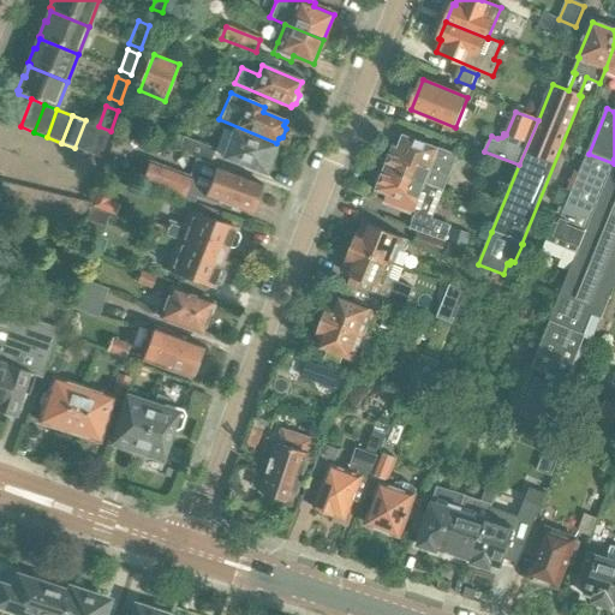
[(85,120),(75,148),(88,153),(99,126),(85,120)]
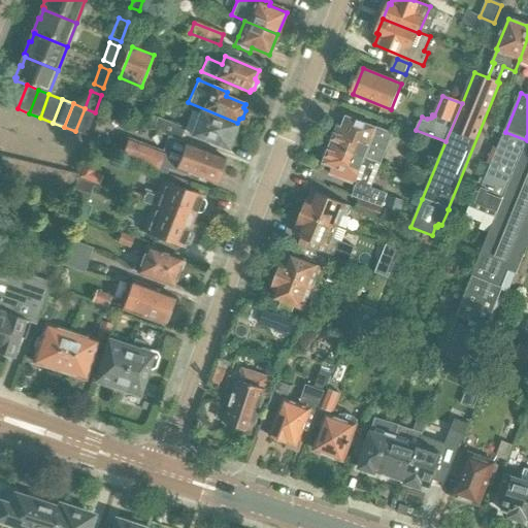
[(85,108),(75,131),(87,136),(95,112),(85,108)]
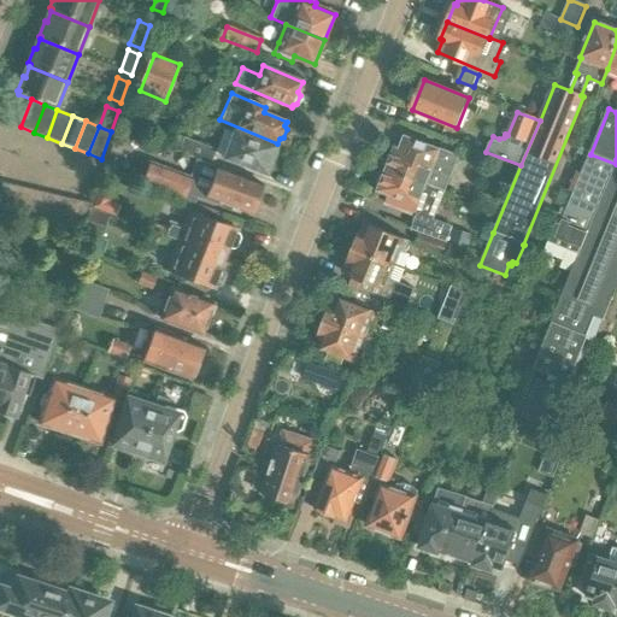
[(224,158),(265,174),(269,165),(272,166),(280,148),(276,147),(235,130),(224,158)]
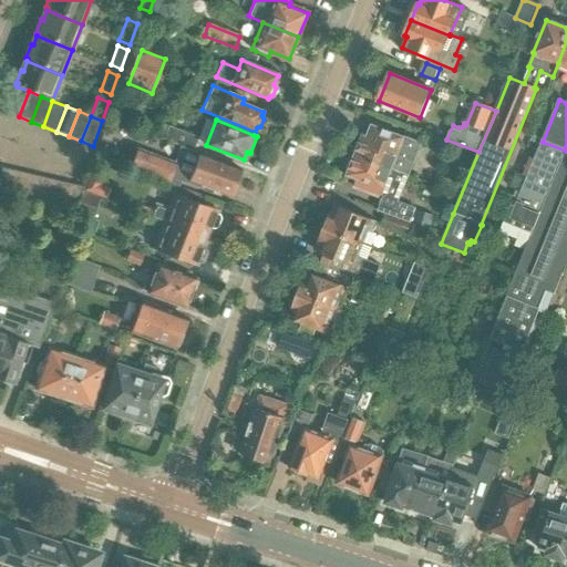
[(364,135),(357,156),(393,171),(410,176),(422,144),(370,123),(366,136),(364,135)]
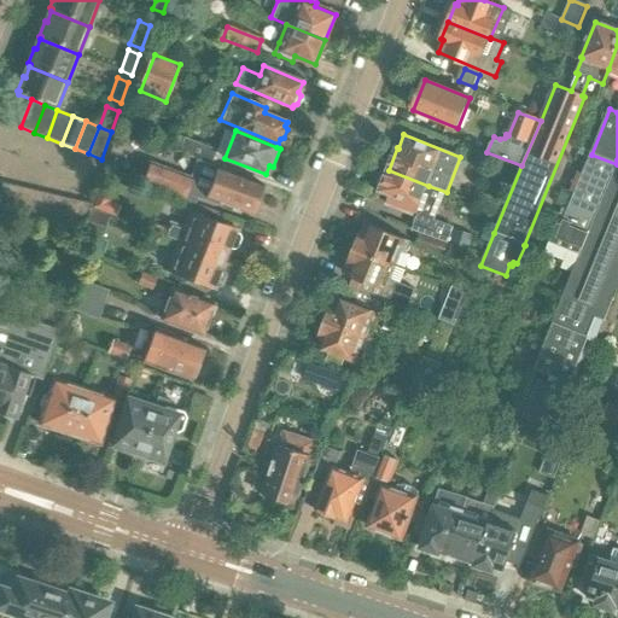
[(178,152),(198,161),(198,159),(210,164),(216,150),(184,136),(178,152)]
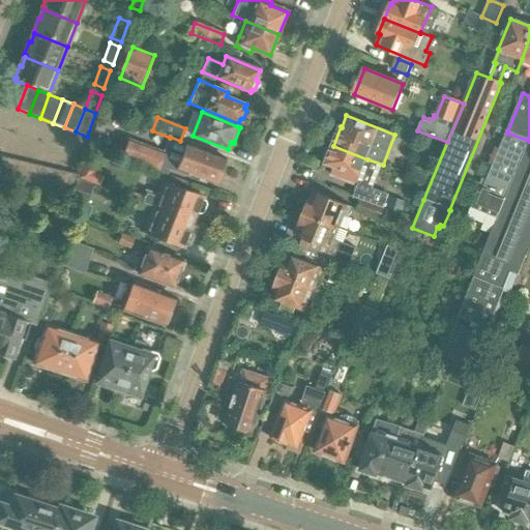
[(467,216),(482,223),(480,230),(491,234),(499,214),(527,144),(529,141),(507,133),(482,193),(477,190),(467,216)]
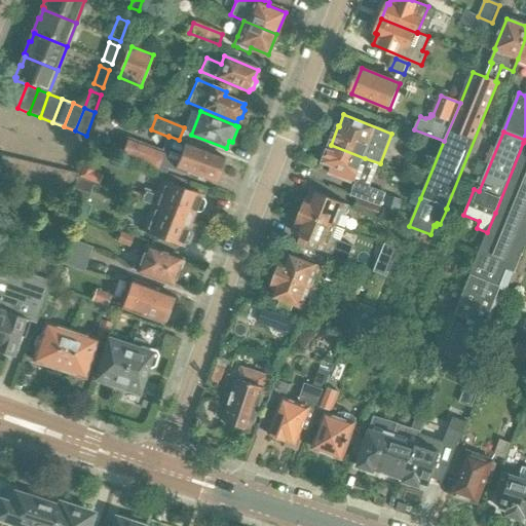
[(167,166),(187,175),(188,173),(215,183),(224,159),(179,141),(179,140),(168,136),(168,137),(162,152),(126,138),(122,146),(111,142),(108,150),(165,172),(167,166)]
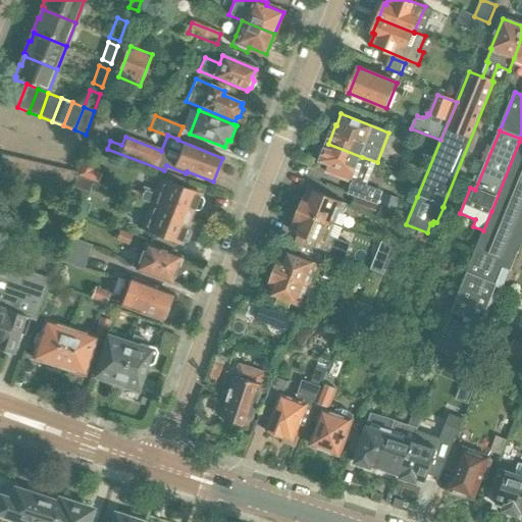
[(483,230),(451,311),(481,323),(504,268),(510,270),(518,252),(517,252),(521,239),(521,142),(519,142),(491,211),(483,230)]
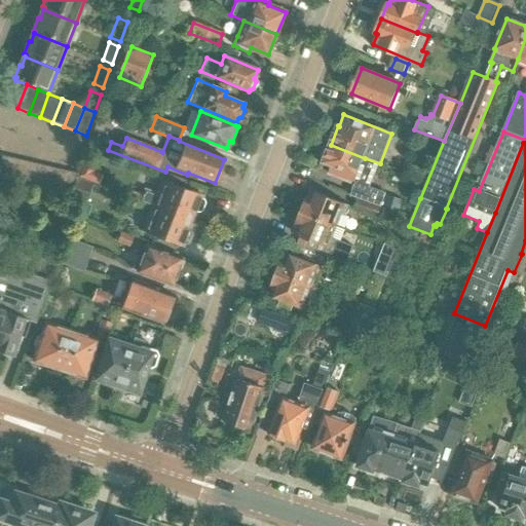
[(331,145),(323,164),(333,168),(331,175),(353,184),(350,194),(381,205),(385,193),(371,187),(380,163),(365,158),(331,145)]
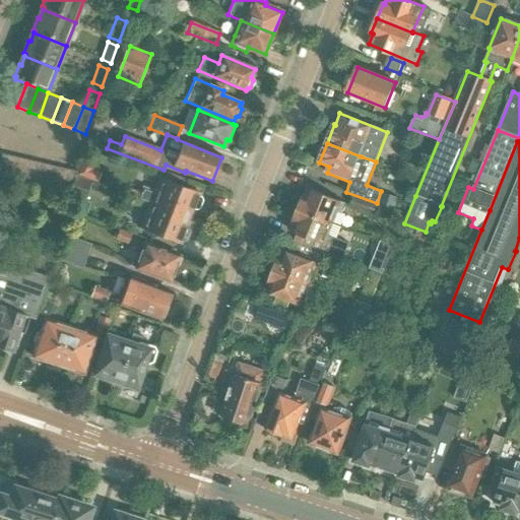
[(0,179),(8,181),(14,157),(1,154),(0,159),(0,179)]
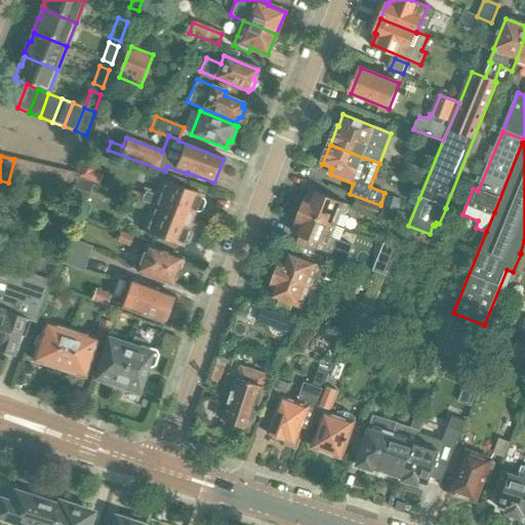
[(14,159),(8,183),(21,186),(27,162),(14,159)]
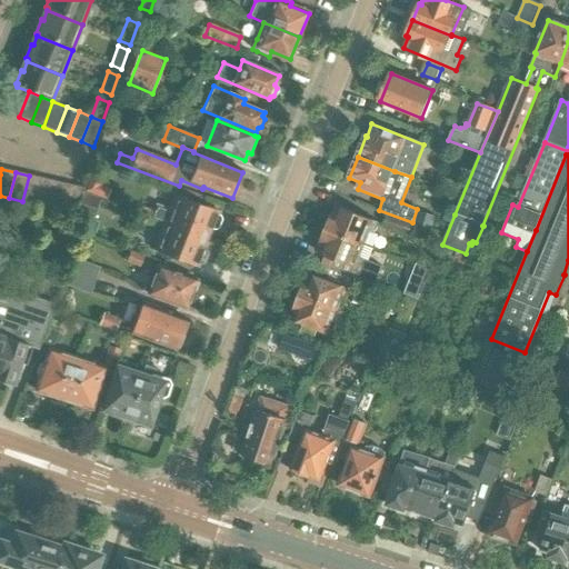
[(103,177),(92,172),(85,191),(108,200),(112,190),(100,186),(103,177)]
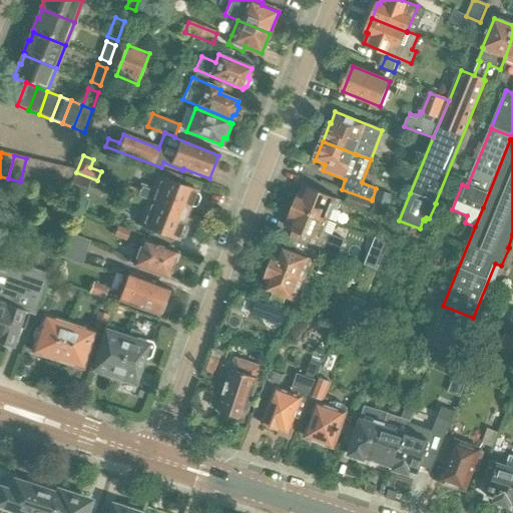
[(26,158),(20,181),(32,184),(38,161),(26,158)]
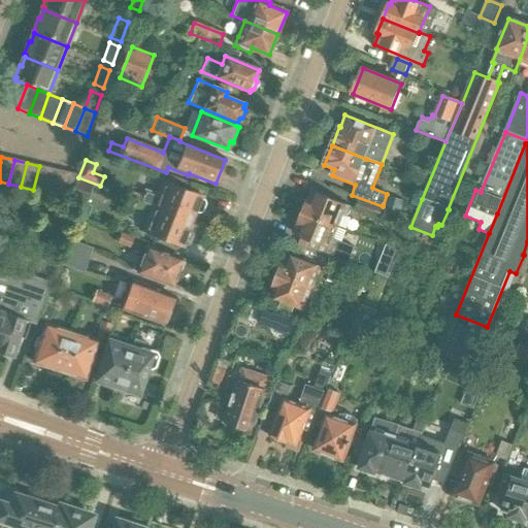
[(39,166),(33,190),(45,193),(52,169),(39,166)]
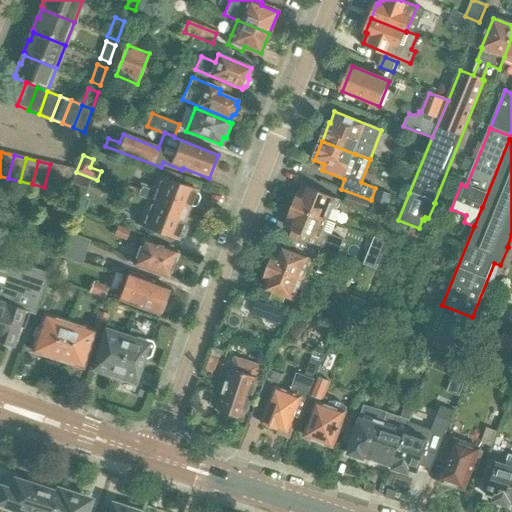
[(50,164),(44,187),(56,190),(61,166),(50,164)]
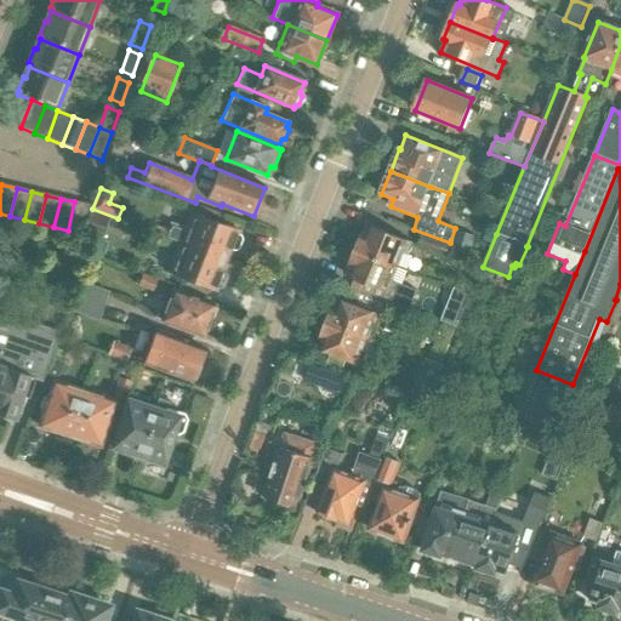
[(92,206),(74,201),(68,231),(83,234),(91,209),(92,206)]
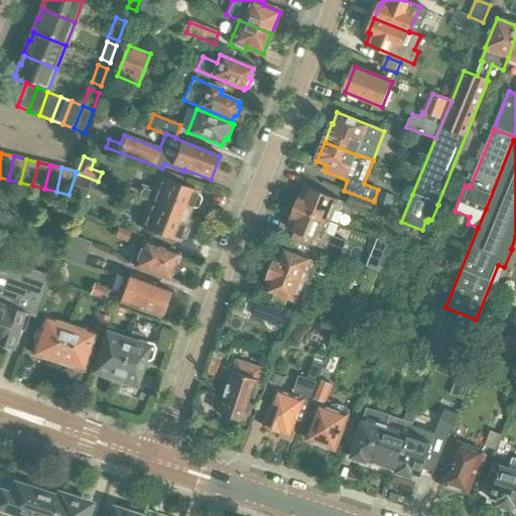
[(91,179),(76,173),(69,195),(83,199),(91,179)]
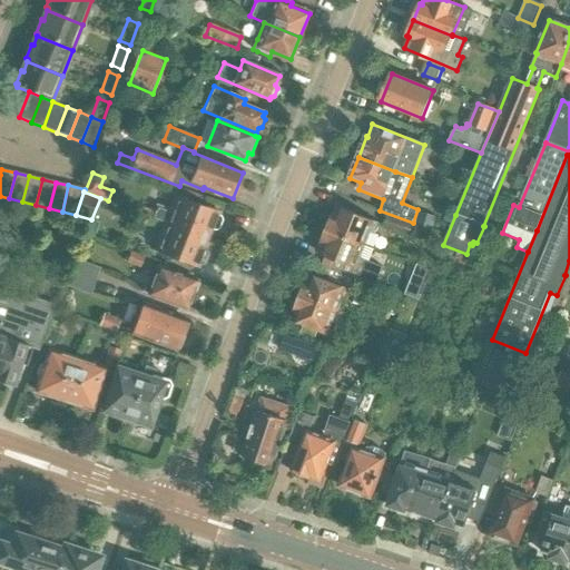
[(156,212),(154,218),(168,224),(207,238),(212,228),(214,229),(218,228),(222,219),(219,216),(217,215),(218,212),(178,196),(172,214),(158,209),(157,212),(156,212)]
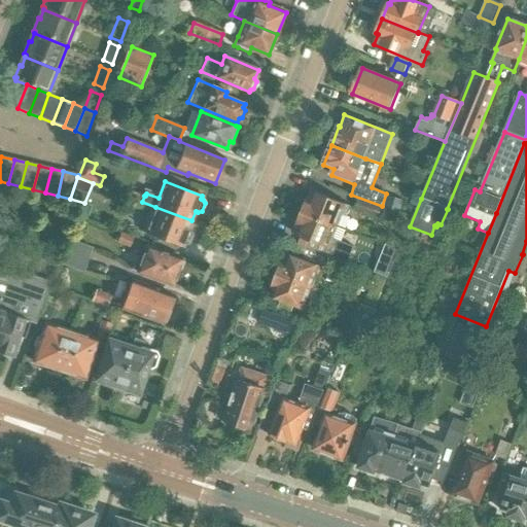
[(135,207),(140,195),(129,190),(124,203),(135,207)]
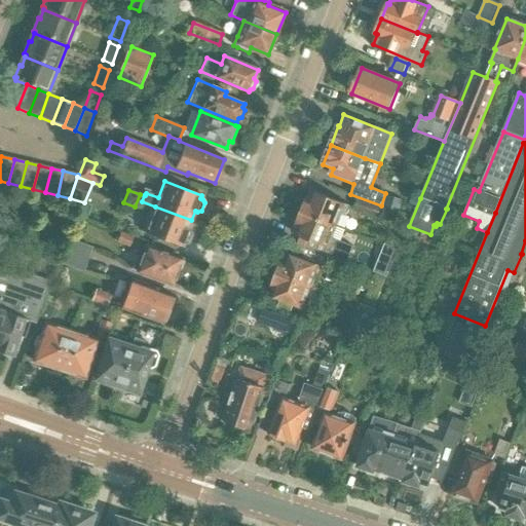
[(306,197),(301,212),(337,226),(342,215),(346,216),(350,205),(311,190),(308,198),(306,197)]
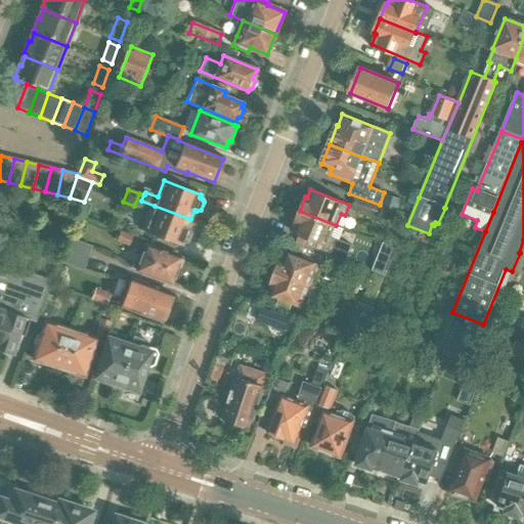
[(155,206),(144,230),(180,245),(181,242),(184,243),(188,242),(191,233),(189,230),(186,229),(190,219),(155,206)]
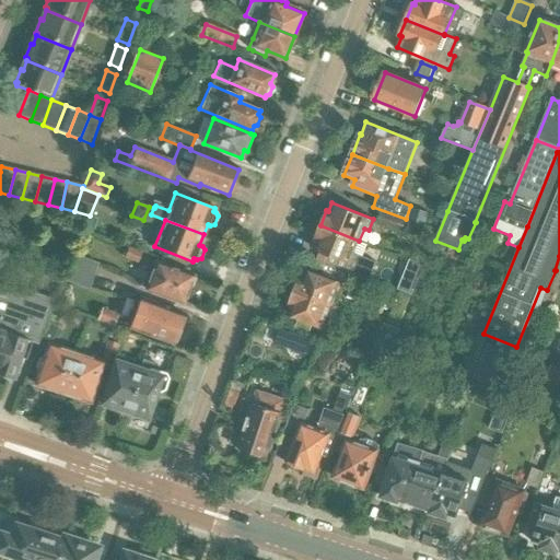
[(316,241),(313,248),(327,255),(324,265),(352,275),(352,273),(370,280),(376,261),(359,255),(359,254),(354,253),(359,241),(321,225),(314,240),(316,241)]
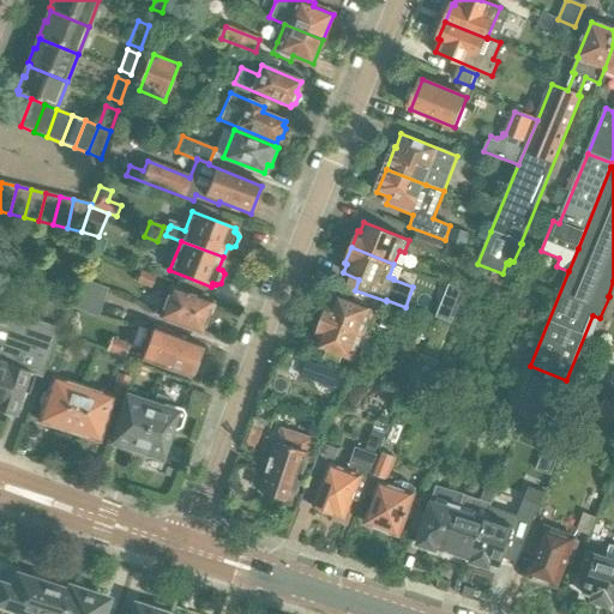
[(155,277),(139,271),(136,282),(150,288),(155,277)]
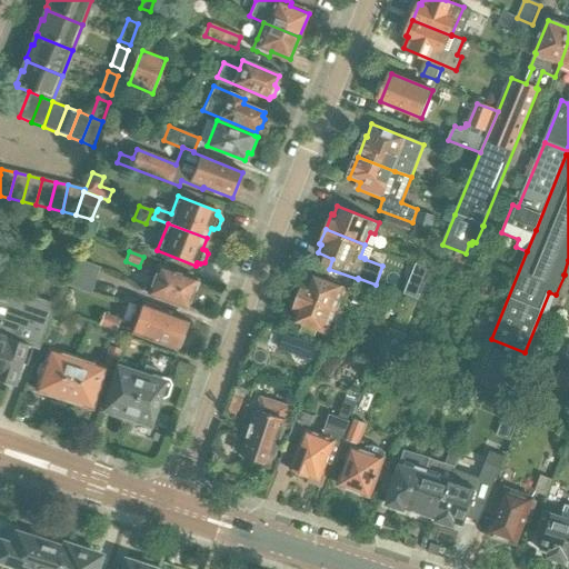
[(69,270),(96,280),(100,267),(73,258),(69,270)]
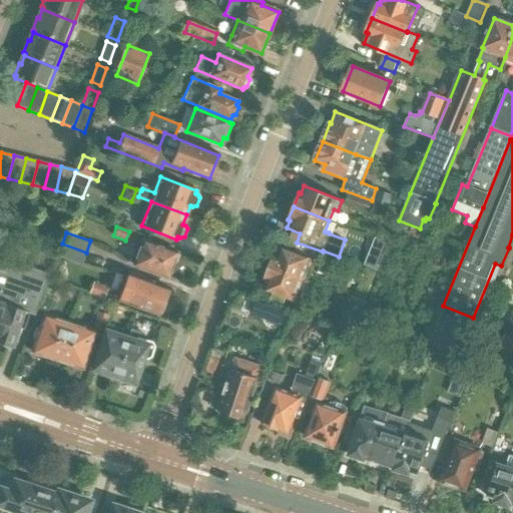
[(127,262),(134,265),(134,266),(167,279),(176,252),(143,240),(139,250),(132,248),(127,262)]
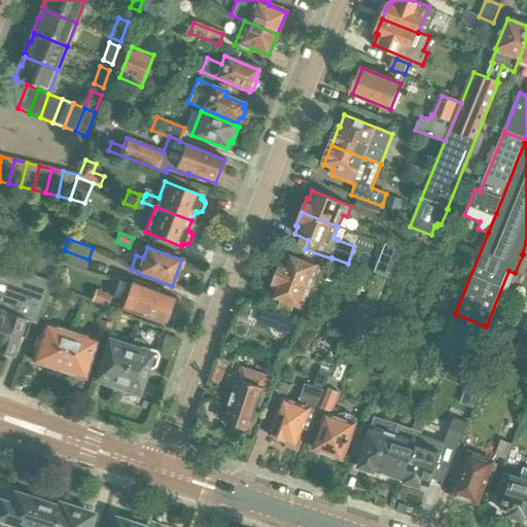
[(282,260),(277,274),(313,287),(317,277),(318,277),(322,278),(326,268),(327,268),(331,258),(305,249),(302,258),(287,253),(284,261),(282,260)]
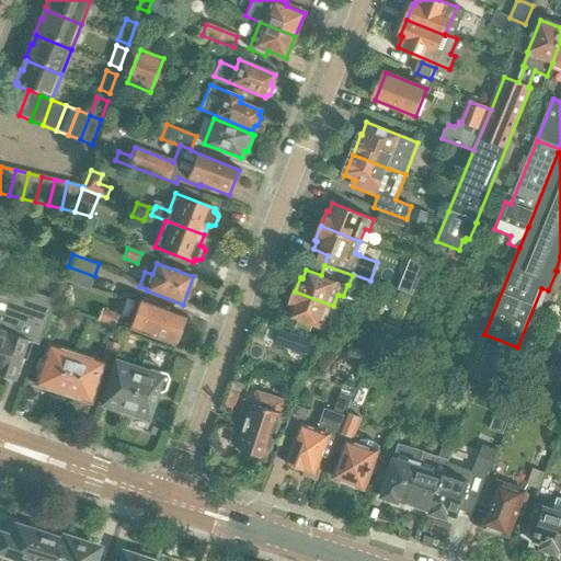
[(94,276),(68,266),(64,281),(89,289),(94,276)]
